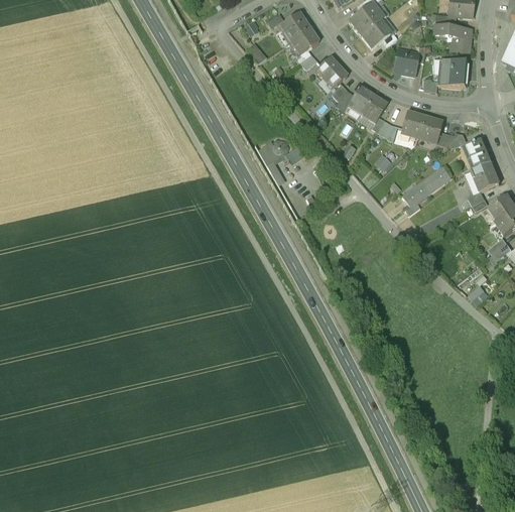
[(333,0),(339,9),(350,3),(353,2),(352,1),(351,0),(333,0)]
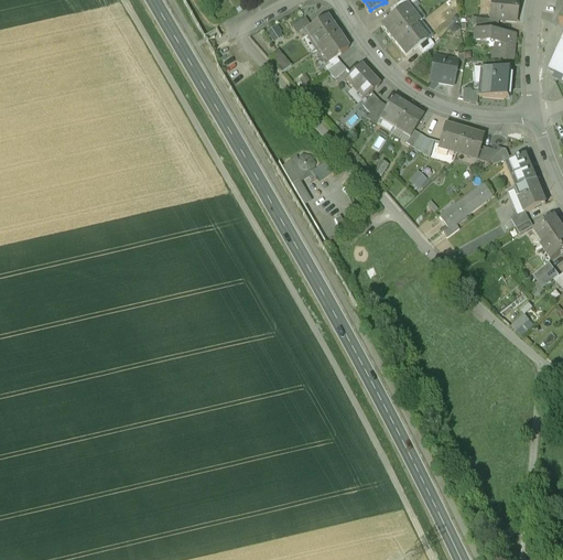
[(387,0),(385,1),(386,2),(382,3),(386,9),(391,6),(399,1),(398,0),(387,0)]
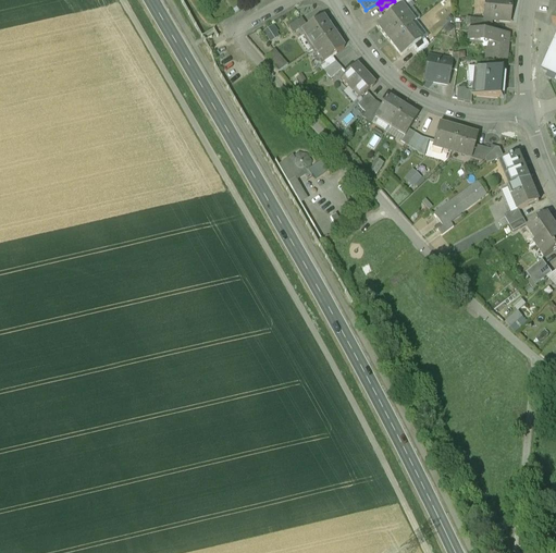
[(386,5),(391,11),(392,12),(403,3),(404,5),(410,0),(395,0),(394,1),(386,5)]
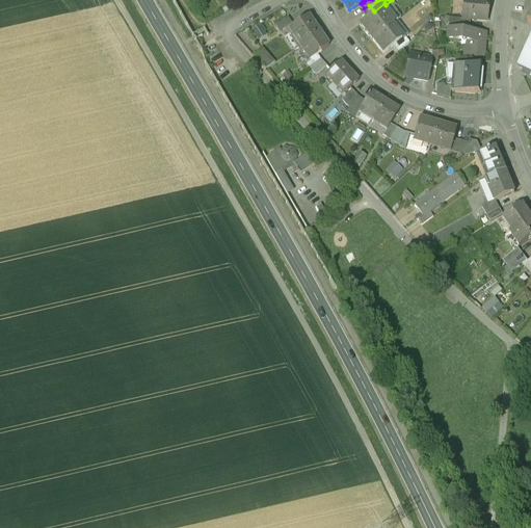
[(463,0),(462,16),(462,17),(471,17),(487,19),(489,0),(463,0)]
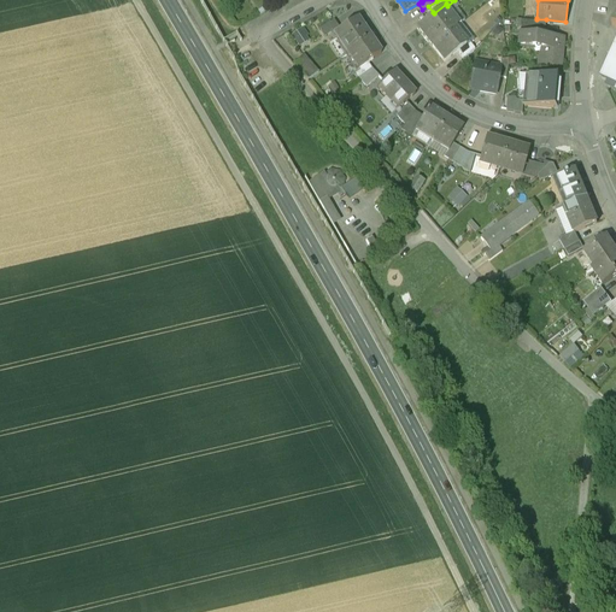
[(418,24),(433,42),(455,25),(459,22),(447,6),(446,4),(434,13),(433,12),(418,24)]
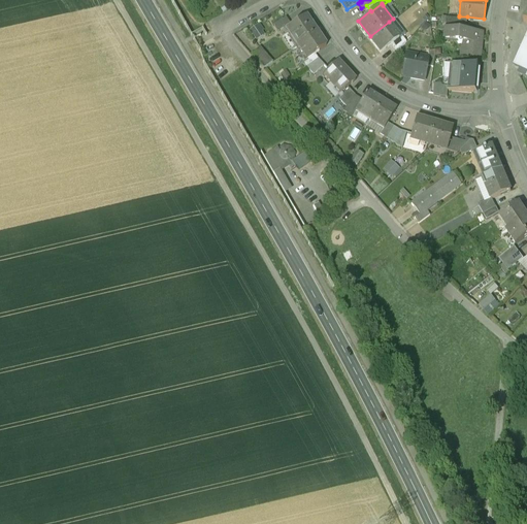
[(287,27),(297,42),(317,29),(306,13),(287,27)]
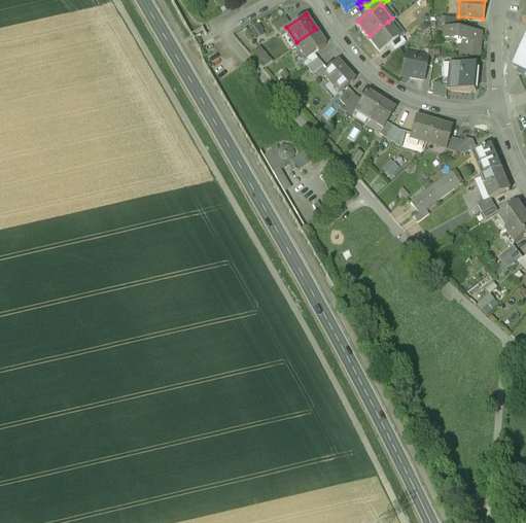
[(290,22),(286,14),(274,23),(279,29),(290,22)]
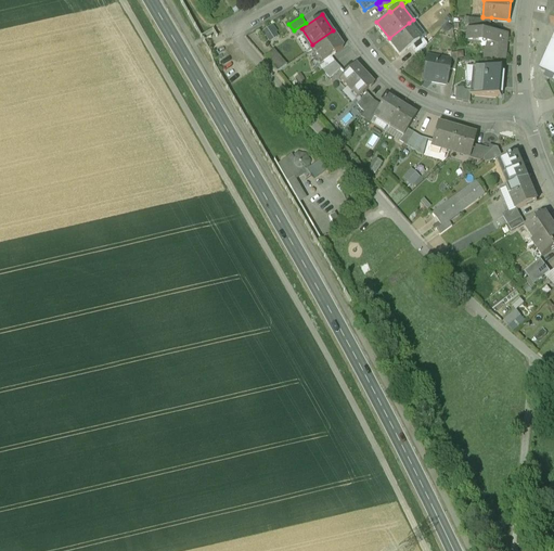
[(464,22),(469,22),(491,24),(491,17),(482,17),(482,16),(465,15),(464,22)]
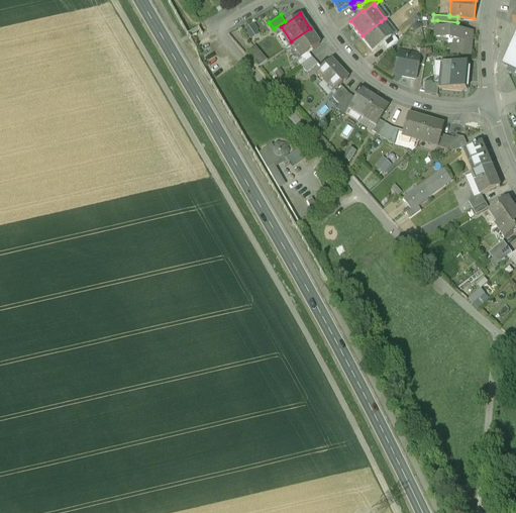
[(259,26),(254,20),(244,27),(251,36),(260,31),(256,28),(259,26)]
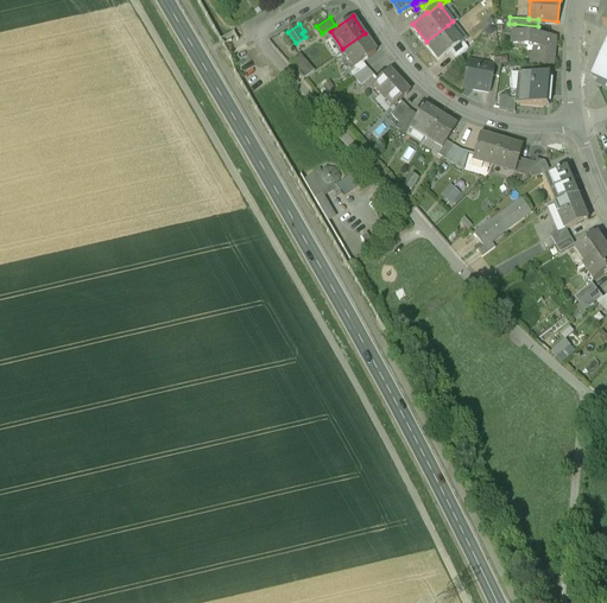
[(460,40),(448,25),(427,42),(440,58),(451,48),(461,40),(460,40)]
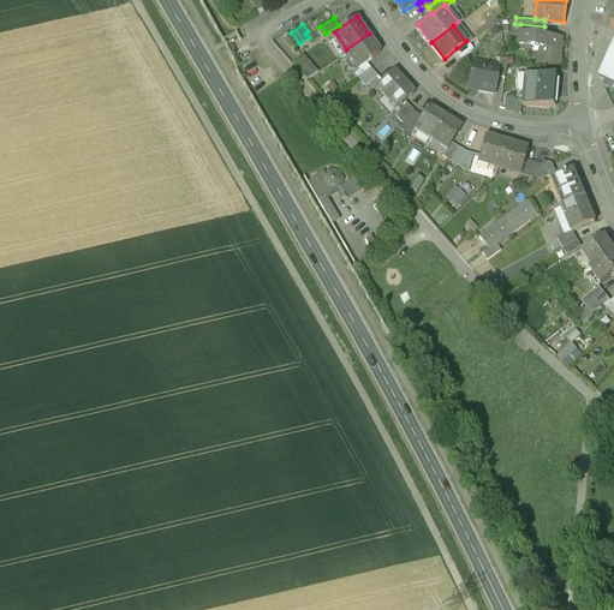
[(546,34),(519,31),(519,42),(542,45),(541,58),(560,59),(562,35),(546,34)]
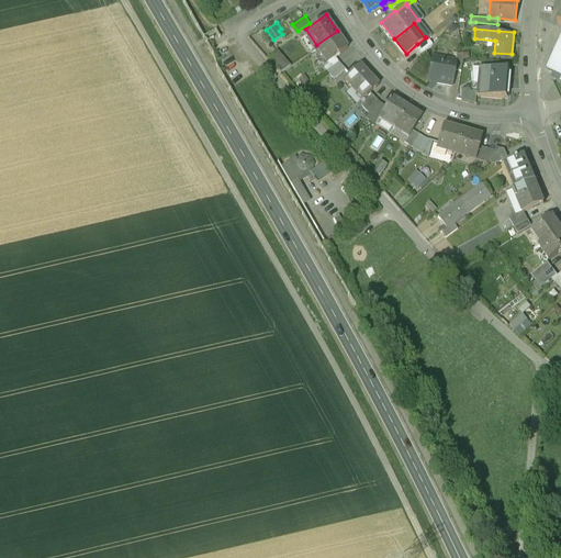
[(348,46),(337,31),(316,45),(327,62),(332,58),(332,57),(335,55),(348,46)]
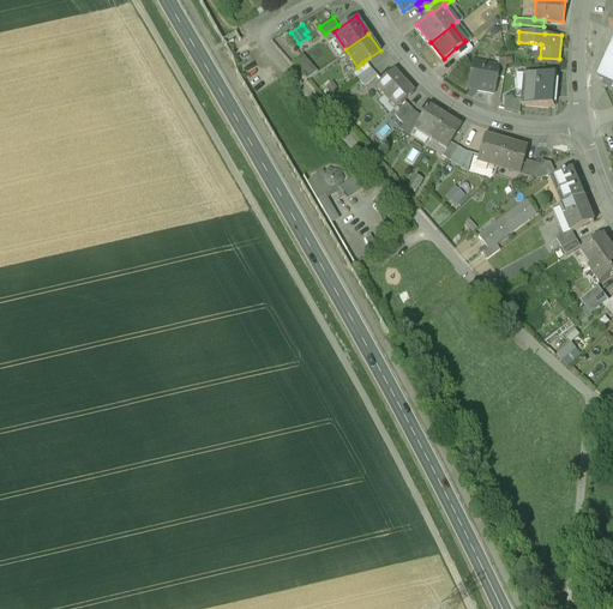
[(466,41),(456,48),(463,58),(474,46),(468,37),(464,41),(466,41)]
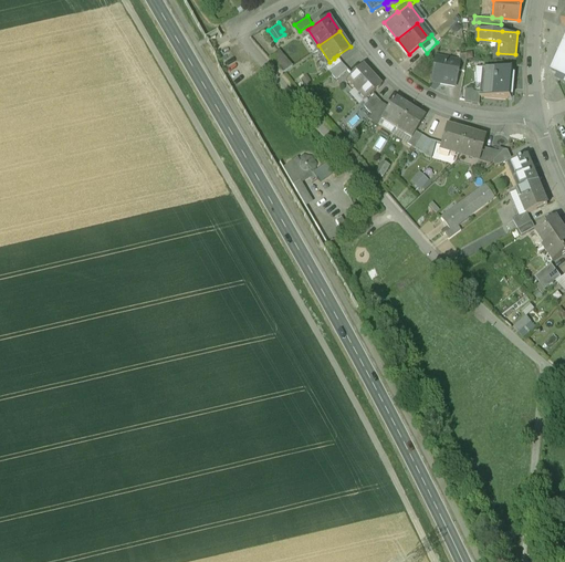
[(564,37),(552,66),(564,72),(564,37)]
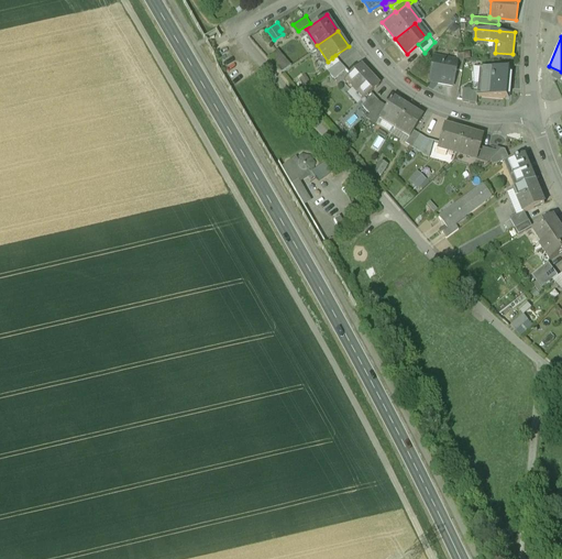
[(277,47),(268,55),(282,69),(291,63),(277,47)]
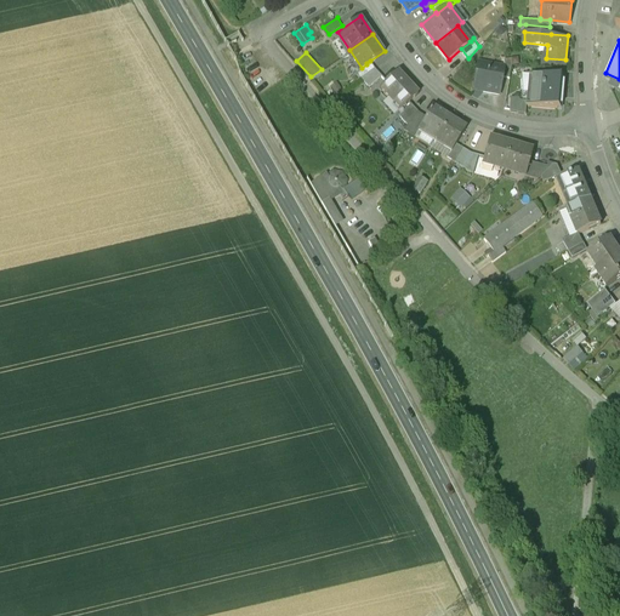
[(359,69),(362,75),(375,67),(370,61),(367,63),(367,64),(359,69)]
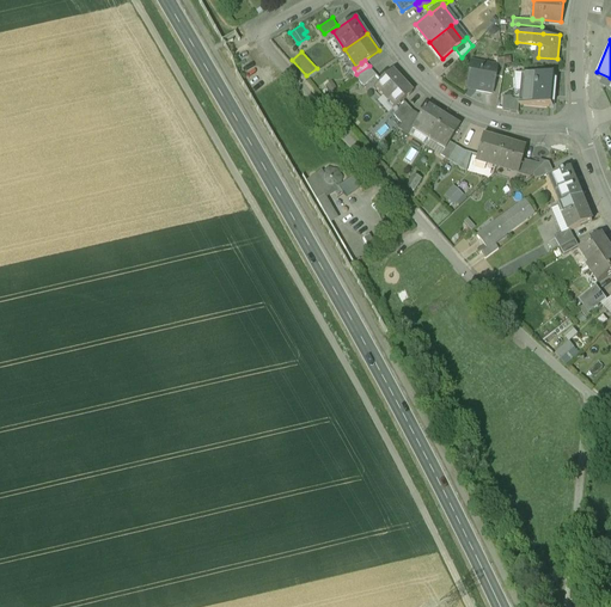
[(483,62),(471,60),(468,84),(477,85),(476,87),(493,90),(496,68),(496,62),(483,61),(483,62)]
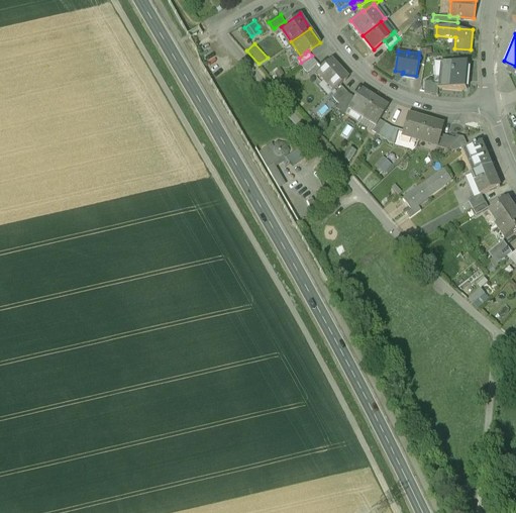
[(312,56),(301,63),(308,70),(318,61),(312,56)]
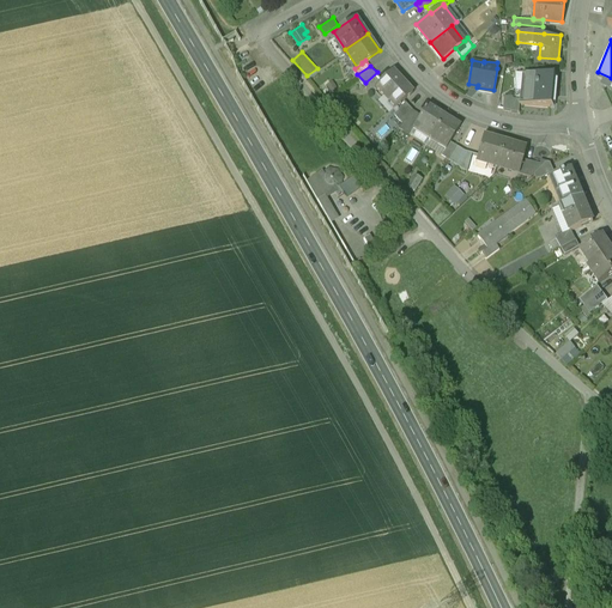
[(377,84),(385,93),(401,78),(393,70),(377,84)]
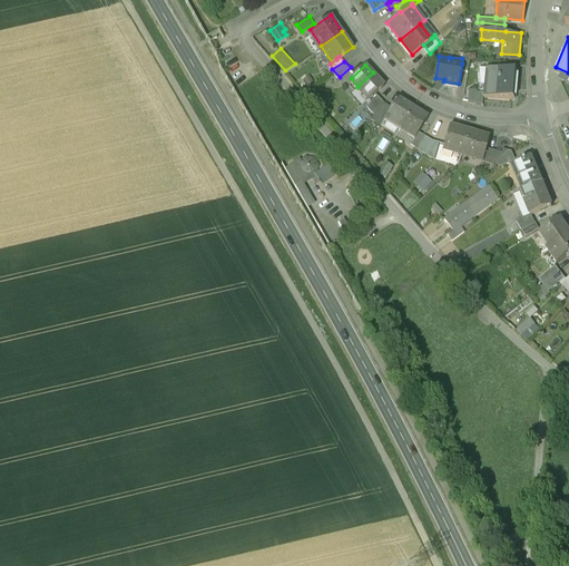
[(518,68),(486,66),(484,89),(483,94),(484,94),(512,96),(513,86),(517,86),(518,68)]
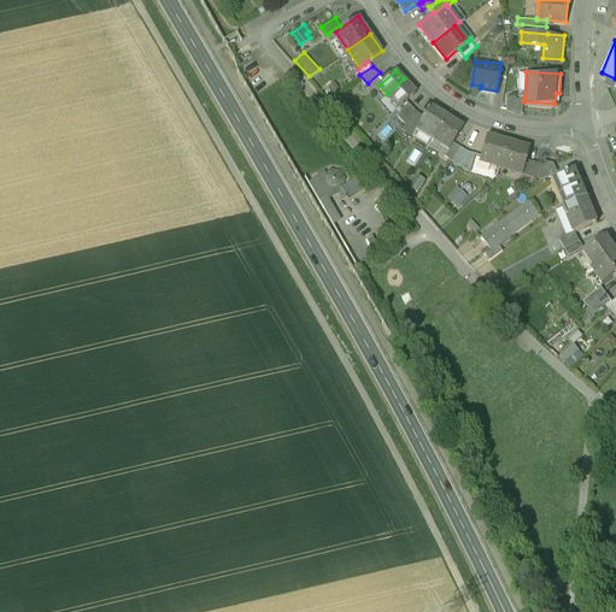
[(416,90),(404,78),(387,94),(399,106),(416,90)]
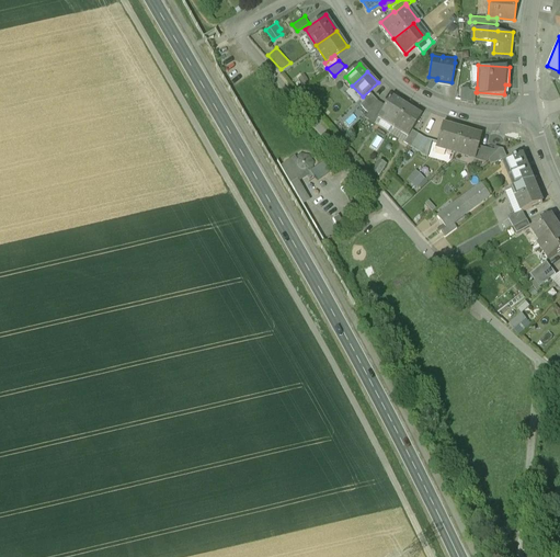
[(476,92),(477,88),(469,87),(470,86),(463,84),(461,98),(468,98),(468,99),(476,100),(477,92),(476,92)]
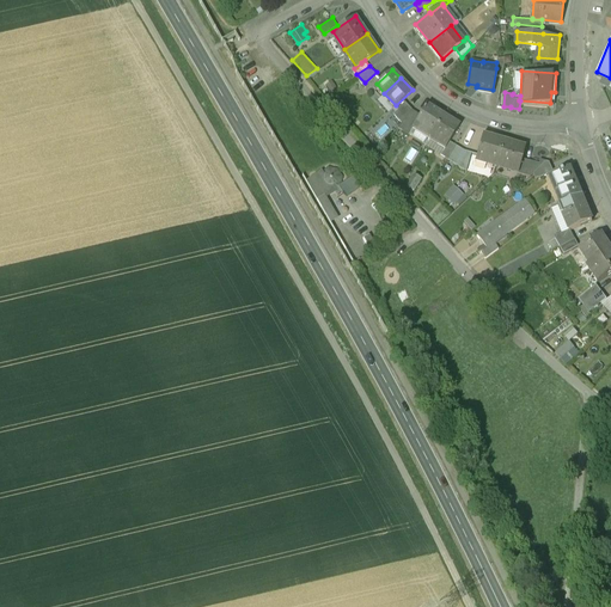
[(403,121),(413,108),(407,102),(395,112),(403,121)]
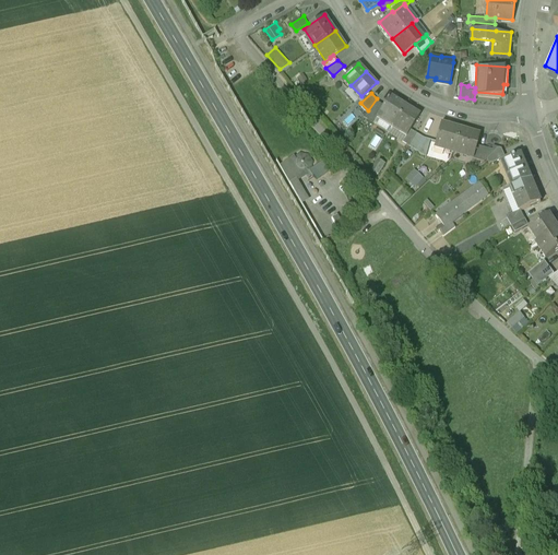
[(379,114),(394,122),(405,104),(390,95),(384,104),(378,113),(379,114)]
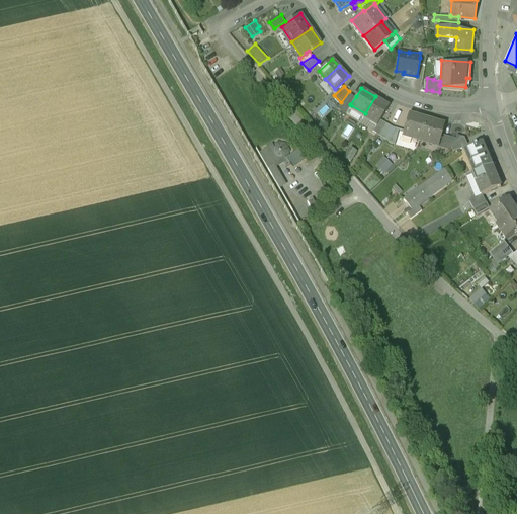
[(350,104),(356,96),(349,91),(341,102),(337,106),(346,112),(351,105),(350,104)]
